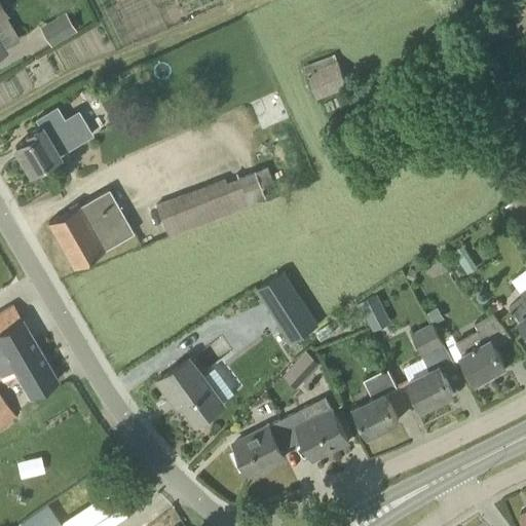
[(51,45),(76,30),(66,11),(55,17),(60,24),(44,33),(51,45)]
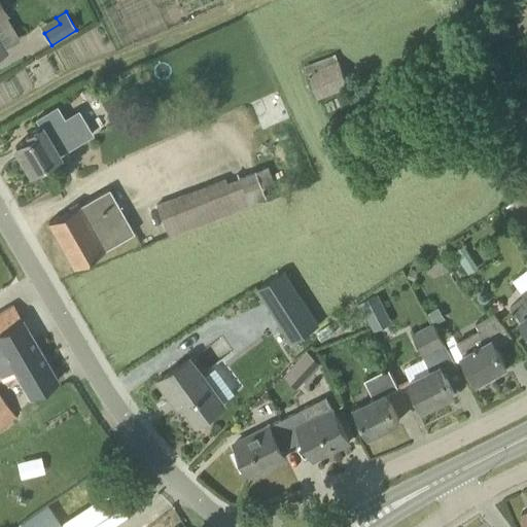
[(318,99),(353,85),(343,60),(308,73),(318,99)]
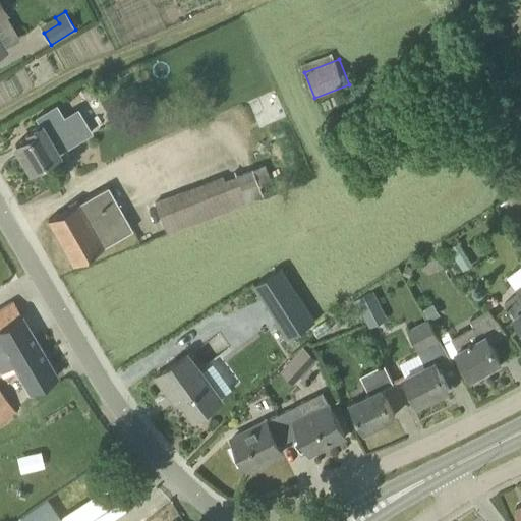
[(74,138),(89,130),(76,110),(62,118),(63,119),(45,130),(41,124),(27,131),(31,135),(15,145),(31,170),(58,154),(52,142),(70,131),(74,138)]
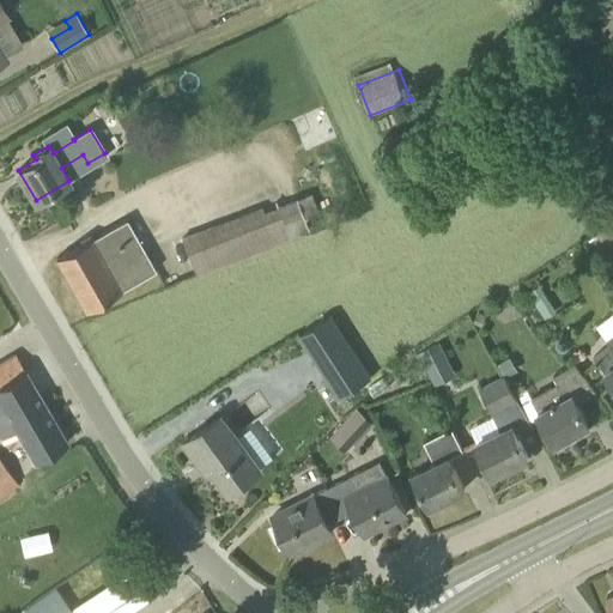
[(176,234),(188,272),(302,235),(289,196),(176,234)]
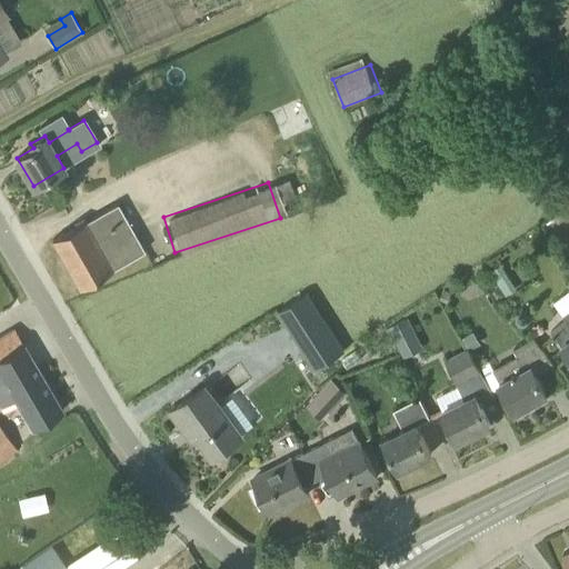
[(146,250),(118,203),(86,221),(52,240),(80,288),(113,269),(146,250)]
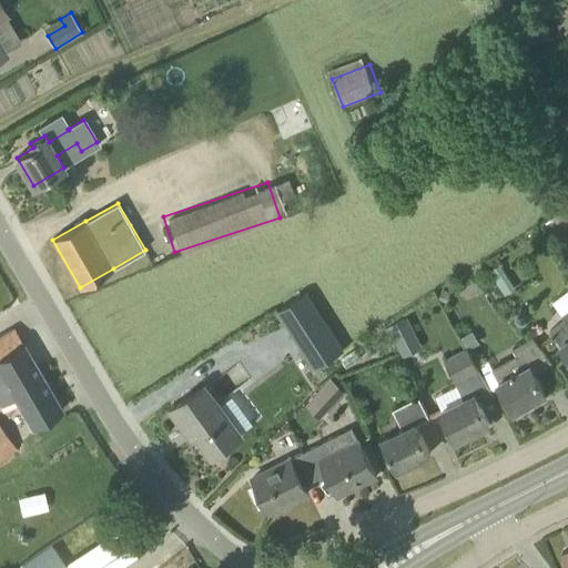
[(567,353),(567,291),(554,303),(566,318),(551,330),(563,345),(567,353)]
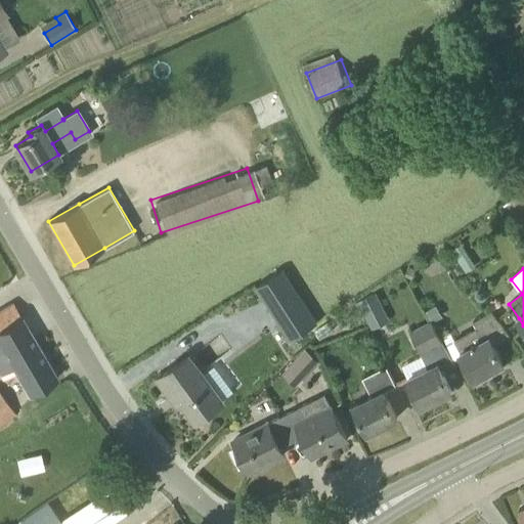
[(291,340),(317,322),(284,270),(257,287),(291,340)]
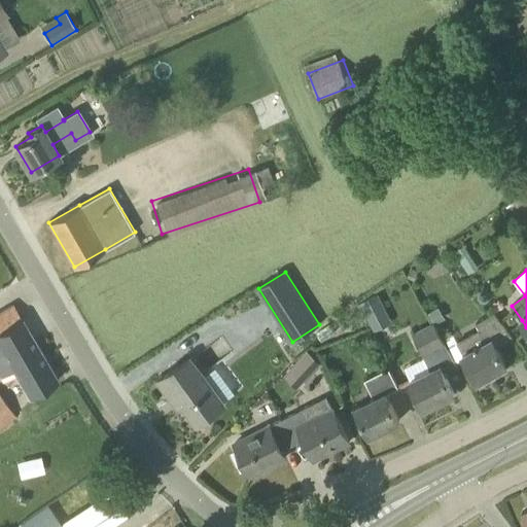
[(383,309),(376,294),(361,302),(367,315),(383,309)]
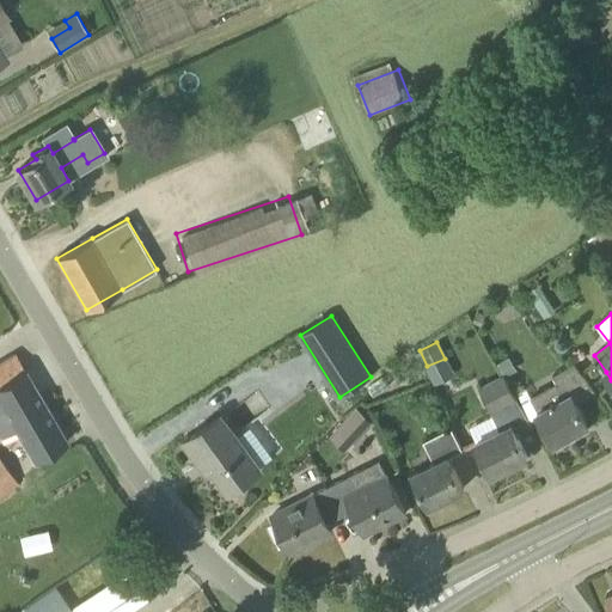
[(68,441),(17,354),(0,362),(0,435),(5,442),(20,434),(35,458),(68,441)]
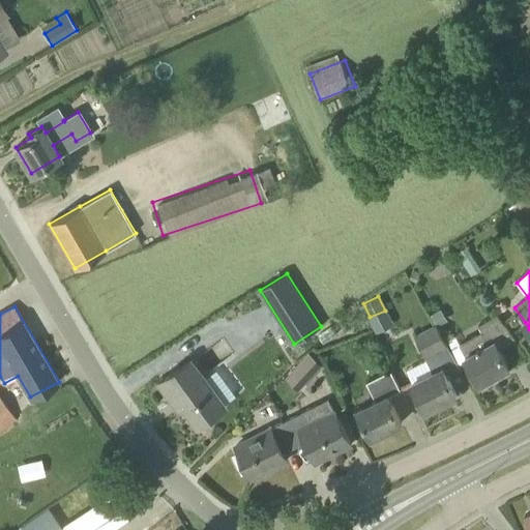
[(443,308),(432,314),(437,324),(438,325),(448,320),(443,308)]
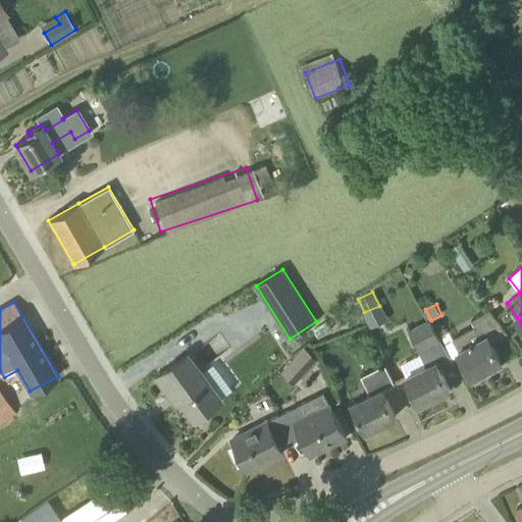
[(473,378),(503,362),(492,344),(509,334),(490,310),(472,319),(475,326),(453,338),(460,351),(458,352),(473,378)]
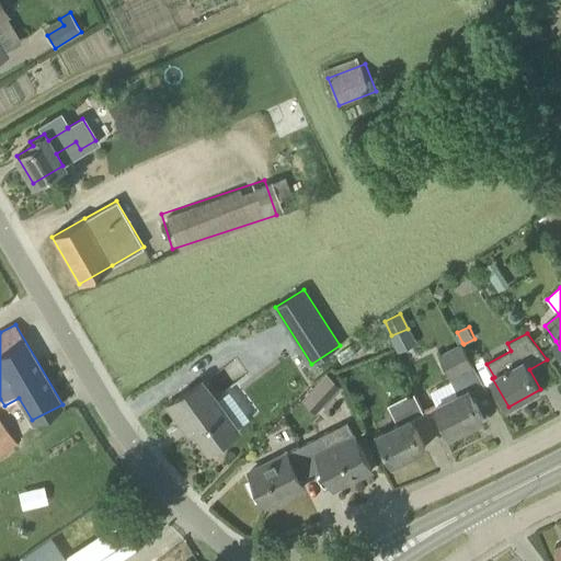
[(451,435),(484,419),(472,396),(487,389),(473,365),(462,343),(439,355),(459,393),(436,405),(451,435)]
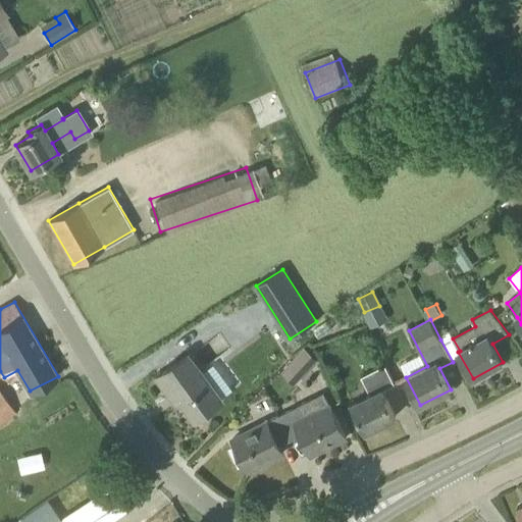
[(304,378),(320,360),(305,347),(289,364),(304,378)]
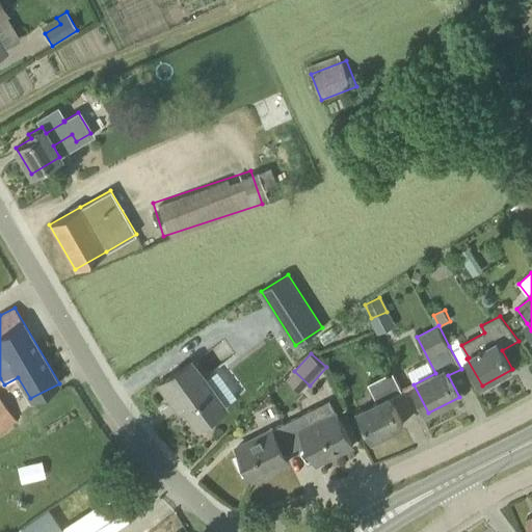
[(228,408),(192,361),(160,384),(174,402),(179,398),(201,428),(228,408)]
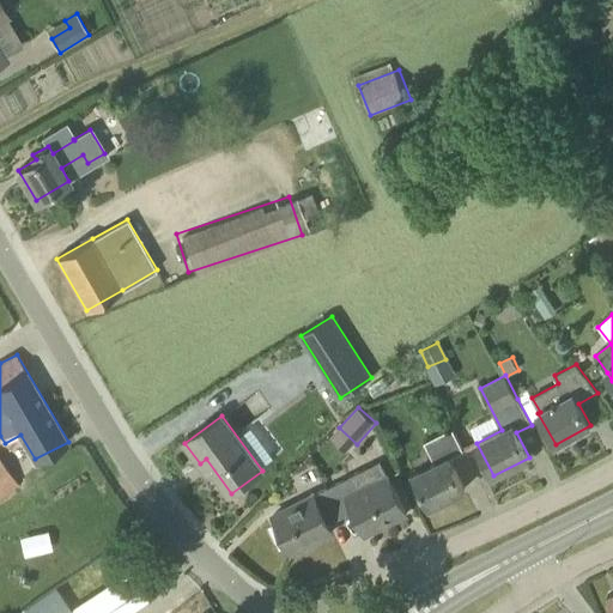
[(431,507),(465,490),(449,459),(465,451),(453,428),(425,442),(436,463),(416,474),(431,507)]
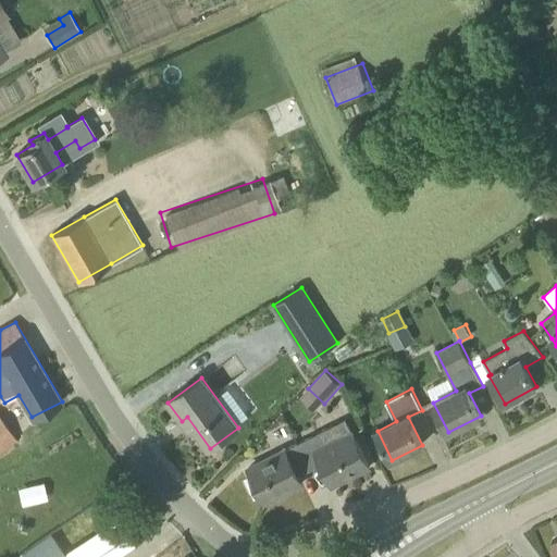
[(0,450),(16,438),(0,415),(0,450)]
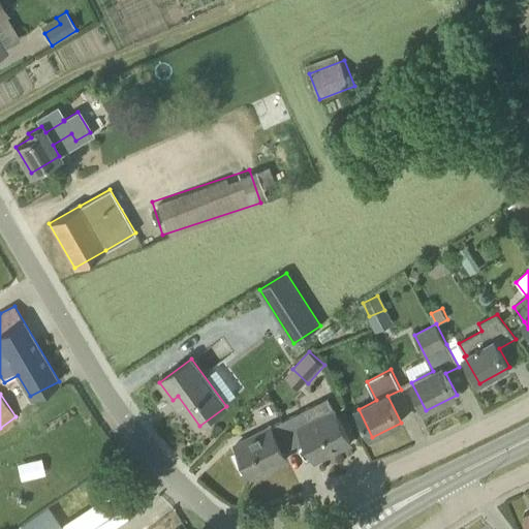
[(335,408),(329,398),(282,422),(294,446),(306,441),(316,461),(351,443),(335,408)]
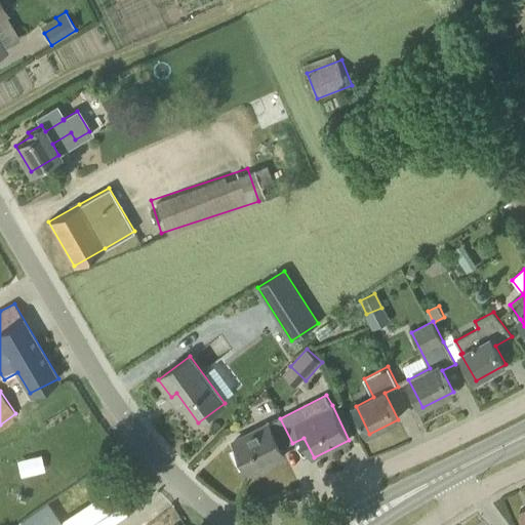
[(250,473),(285,455),(282,449),(292,443),(280,418),(234,441),(250,473)]
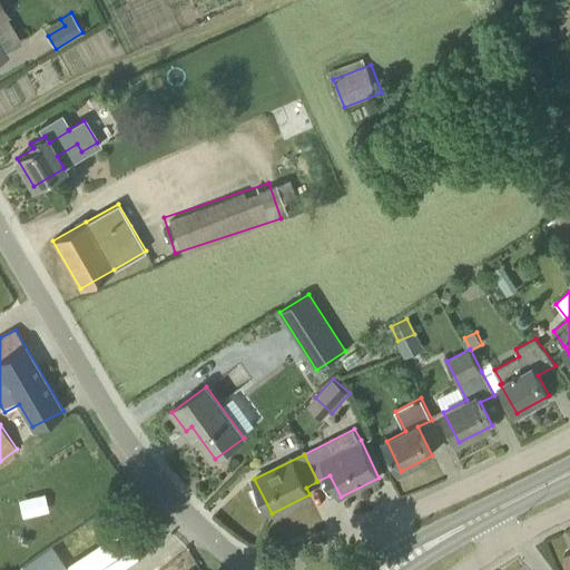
[(116,569),(137,557),(121,532),(64,569),(116,569)]
